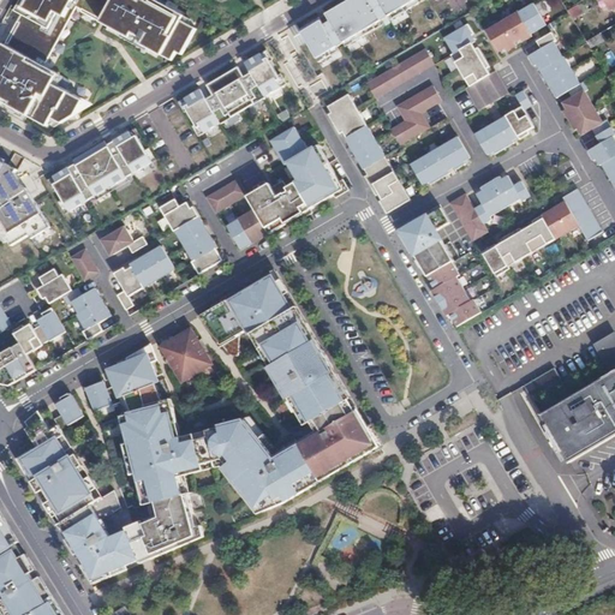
[(23,0),(0,42),(0,101),(45,126),(99,75),(69,60),(75,48),(61,41),(81,0),(87,0),(184,48),(189,40),(195,42),(210,11),(197,4),(198,0),(23,0)]
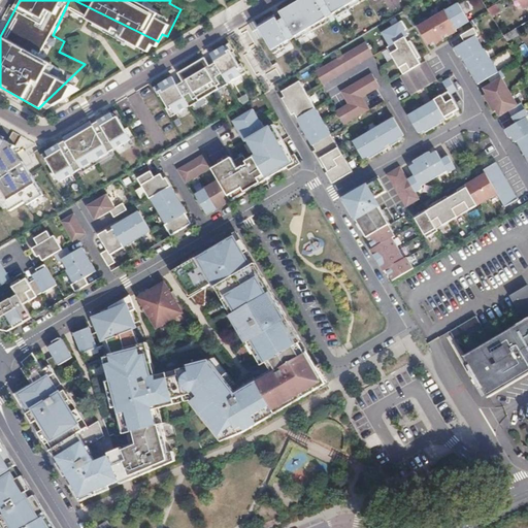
[(298,0),(262,22),(277,48),(361,0),(298,0)]
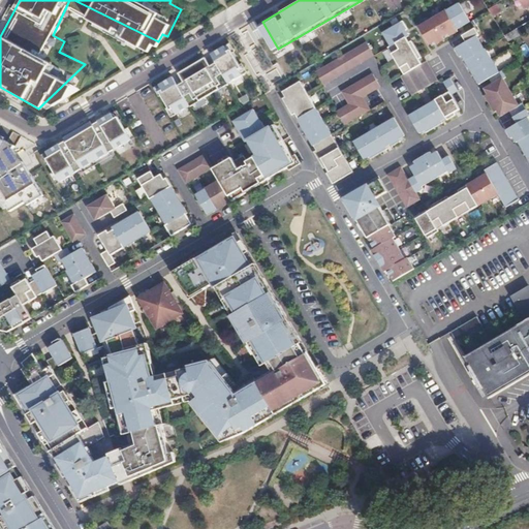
[(471,19),(460,0),(419,24),(430,41),(436,38),(437,41),(445,36),(444,34),(448,31),(450,33),(459,28),(458,26),(471,19)]
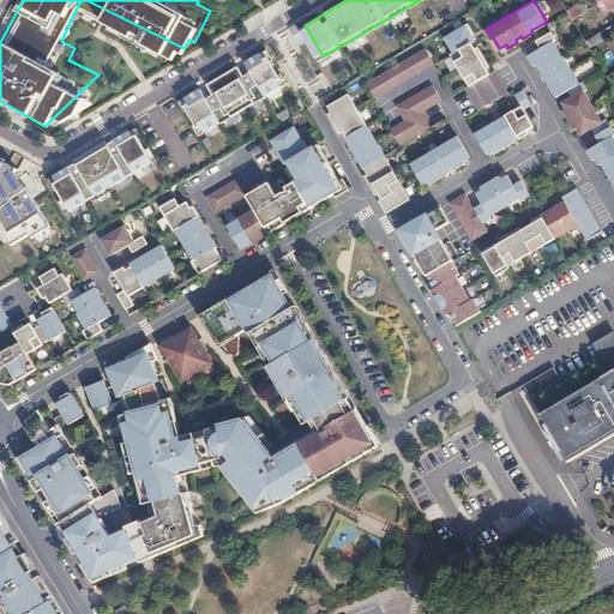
[(613,0),(593,0),(595,4),(599,0),(600,0),(607,11),(613,6),(613,0)]
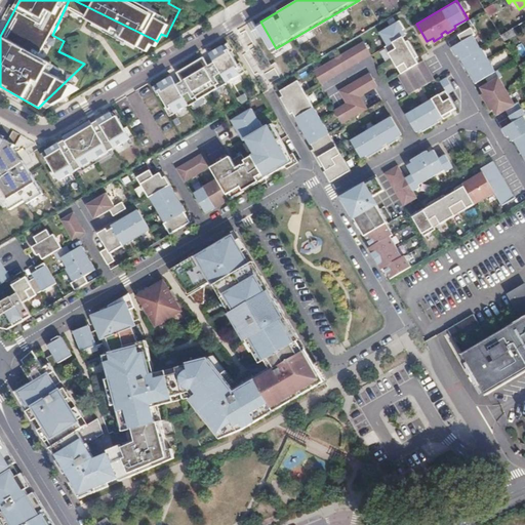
[(406,27),(401,18),(380,30),(389,44),(387,45),(402,72),(399,74),(411,92),(436,77),(425,58),(419,61),(417,56),(419,54),(410,38),(407,39),(404,35),(407,34),(404,28),(406,27)]
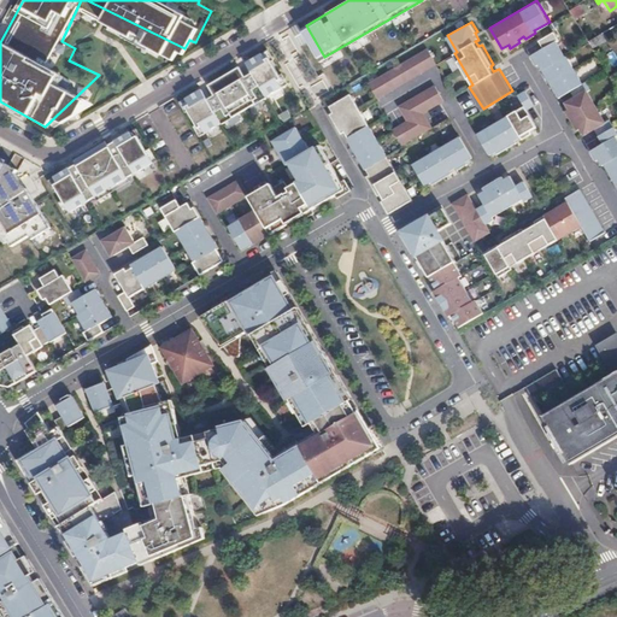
[(616,137),(616,135),(616,134),(616,131),(609,118),(605,121),(587,89),(591,88),(586,80),(582,81),(568,54),(566,54),(557,40),(560,37),(556,30),(540,39),(545,46),(532,53),(538,64),(540,62),(550,81),(553,78),(557,84),(553,86),(559,97),(571,89),(575,97),(566,101),(569,107),(566,109),(579,129),(581,128),(585,134),(594,128),(603,142),(589,150),(595,160),(599,159),(603,165),(604,164),(611,175),(613,174),(616,180),(613,182),(616,187),(616,137)]
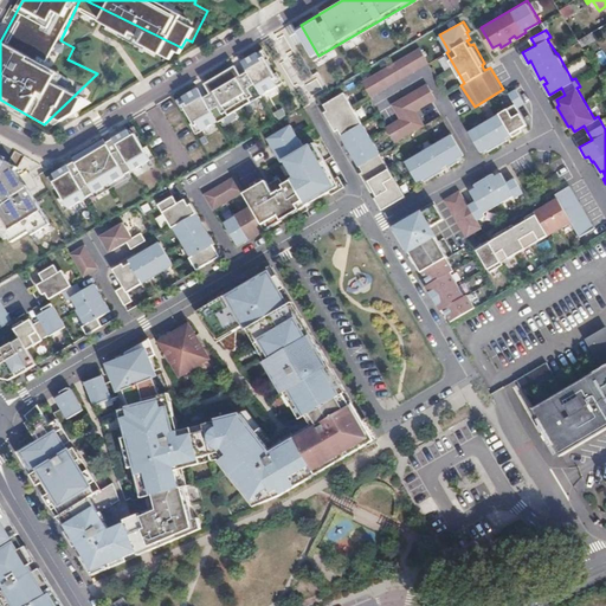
[(595,39),(592,32),(580,39),(584,46),(595,39)]
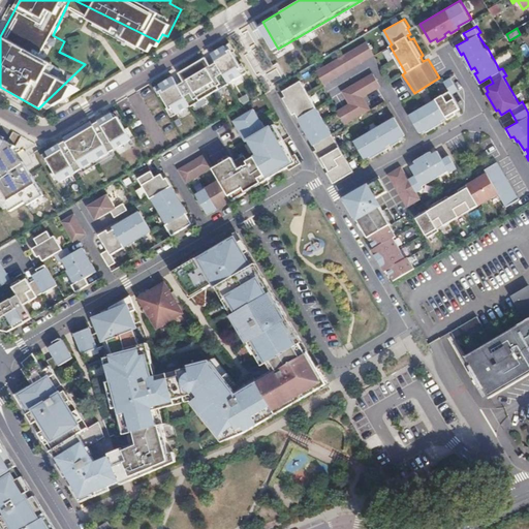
[(375,53),(367,40),(317,70),(324,83),(375,53)]
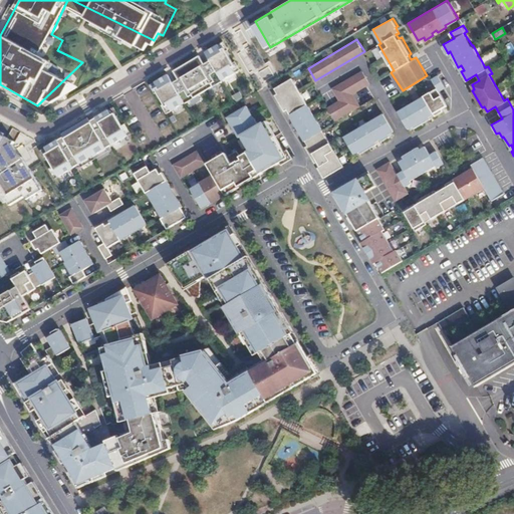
[(242,65),(227,40),(156,81),(171,106),(242,65)]
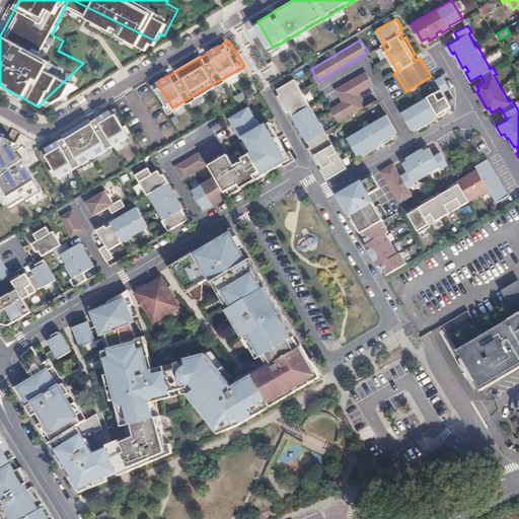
[(374,84),(367,72),(337,89),(344,101),(330,108),(339,122),(364,106),(356,94),(374,84)]
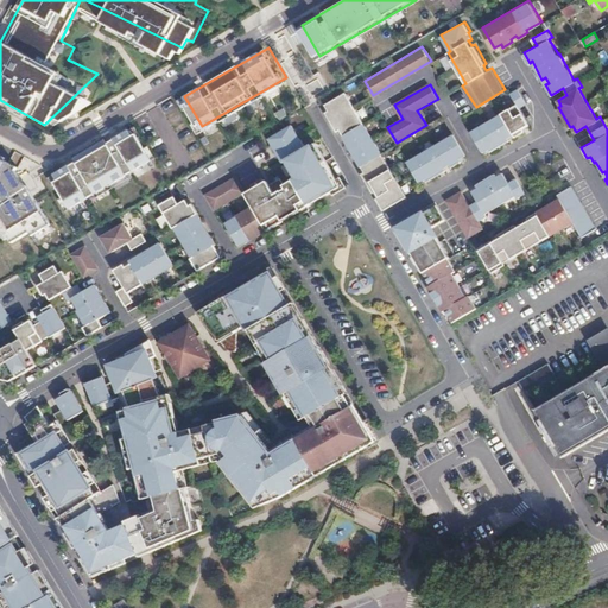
[(526,103),(518,89),(510,93),(517,105),(470,132),(483,153),(489,149),(491,152),(510,140),(508,138),(513,134),(515,137),(525,131),(524,128),(530,125),(519,108),(526,103)]
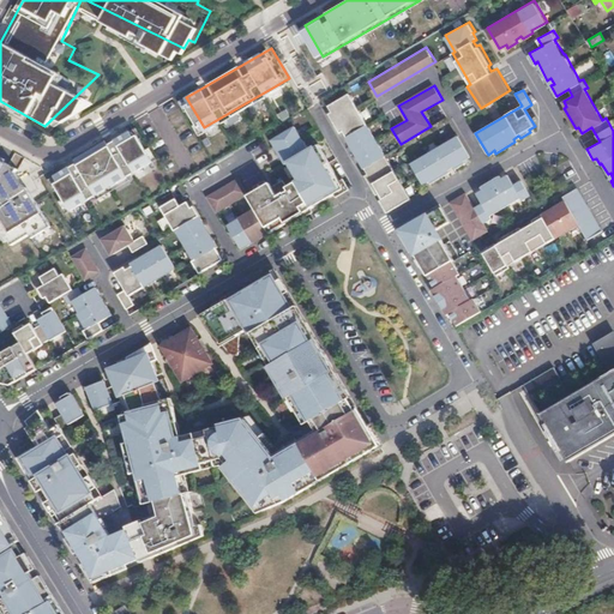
[(332,112),(329,113),(341,133),(343,131),(347,137),(345,137),(363,168),(365,168),(368,174),(365,175),(377,194),(379,193),(383,199),(379,200),(386,212),(410,199),(379,144),(349,92),(329,104),(332,112)]
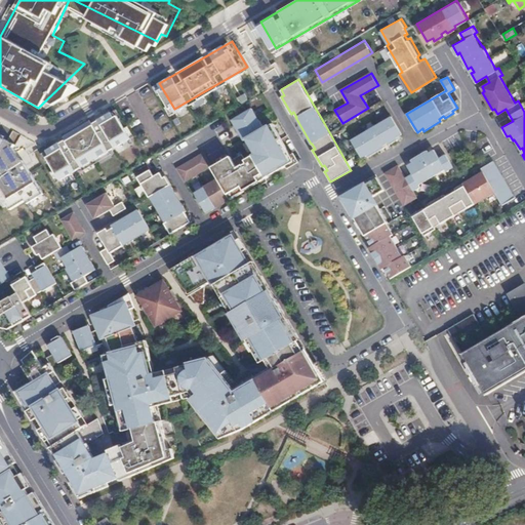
[(136,131),(121,106),(48,148),(64,173),(136,131)]
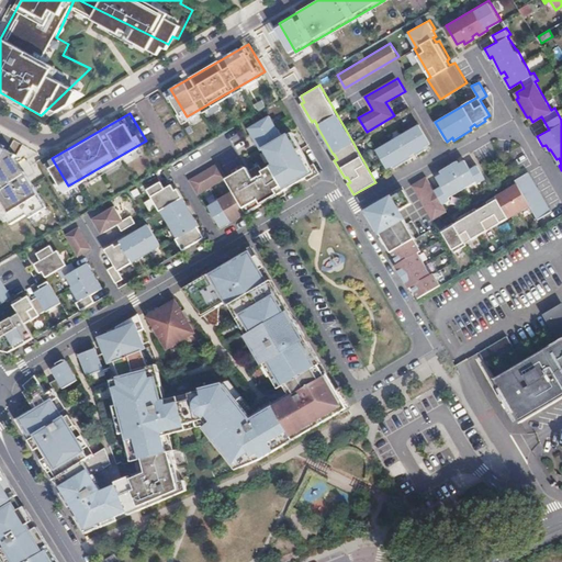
[(314,170),(302,150),(298,154),(292,143),(288,146),(270,115),(248,127),(261,149),(265,147),(273,164),(262,170),(259,164),(248,170),(246,166),(226,178),(234,191),(209,206),(221,228),(233,222),(231,218),(236,215),(238,218),(256,208),(278,194),(277,190),(282,187),(284,190),(306,177),(306,176),(314,170)]
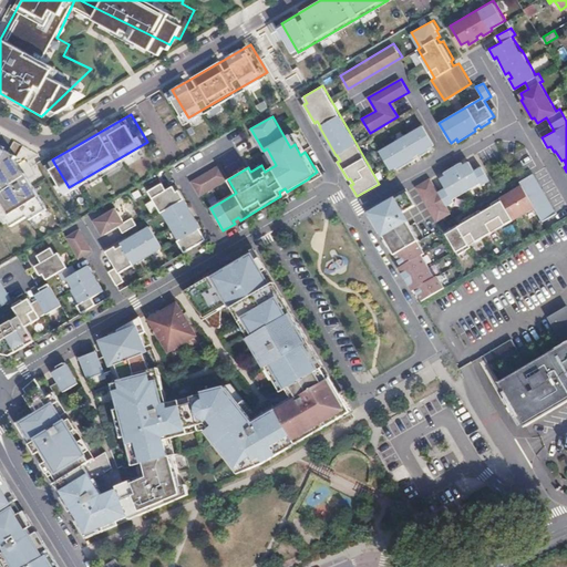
[(434,145),(423,126),(380,151),(391,171),(397,167),(398,169),(415,160),(414,156),(419,154),(421,156),(431,151),(429,148),(434,145)]
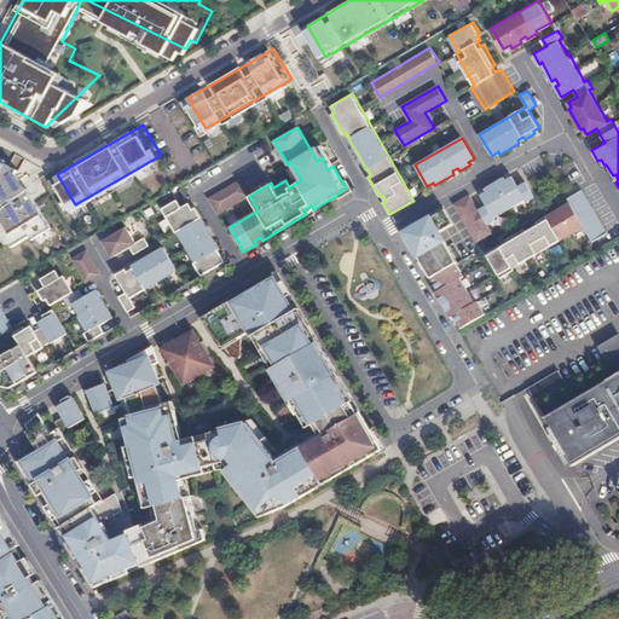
[(333,166),(331,163),(327,155),(322,157),(328,169),(333,166)]
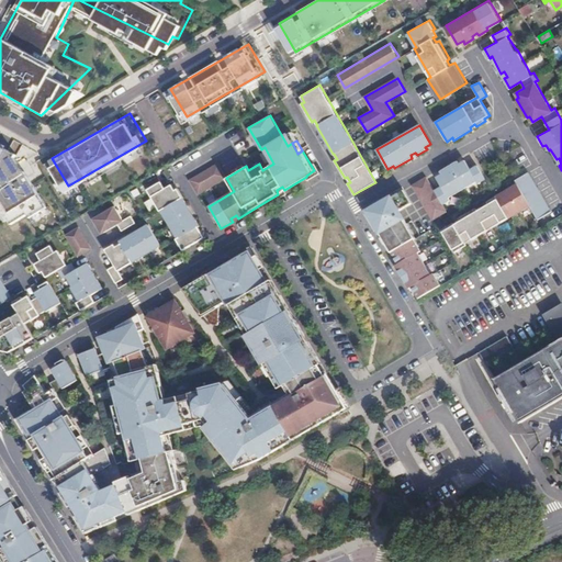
[(14,160),(0,153),(0,206),(13,225),(27,214),(32,220),(45,209),(14,160)]
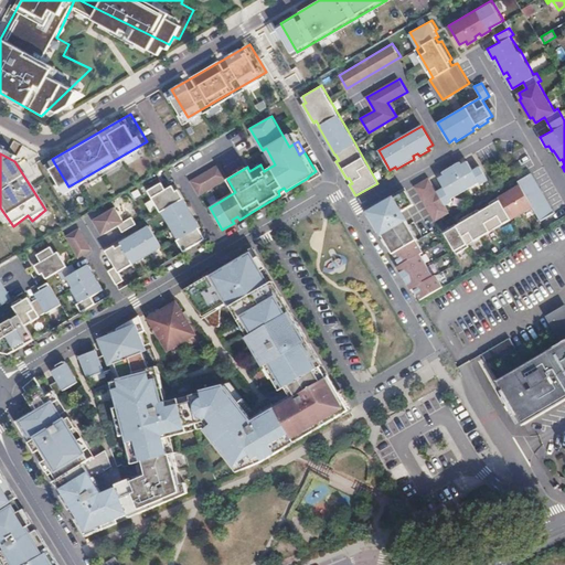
[(444,188),(437,192),(443,202),(445,205),(452,202),(450,200),(479,183),(481,185),(488,181),(480,167),(473,171),(468,161),(462,164),(460,162),(443,172),(444,176),(438,179),(444,188)]
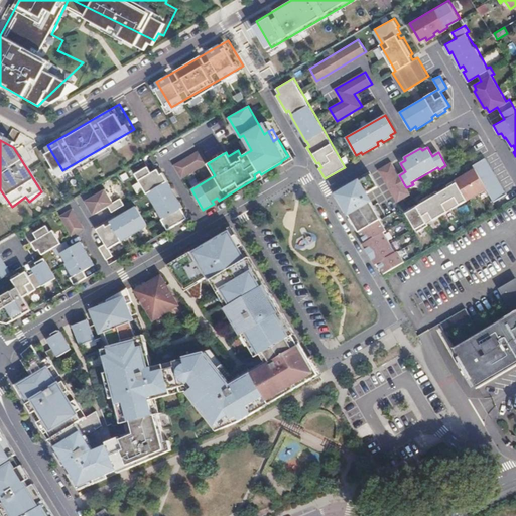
[(207,162),(200,149),(174,165),(181,177),(207,162)]
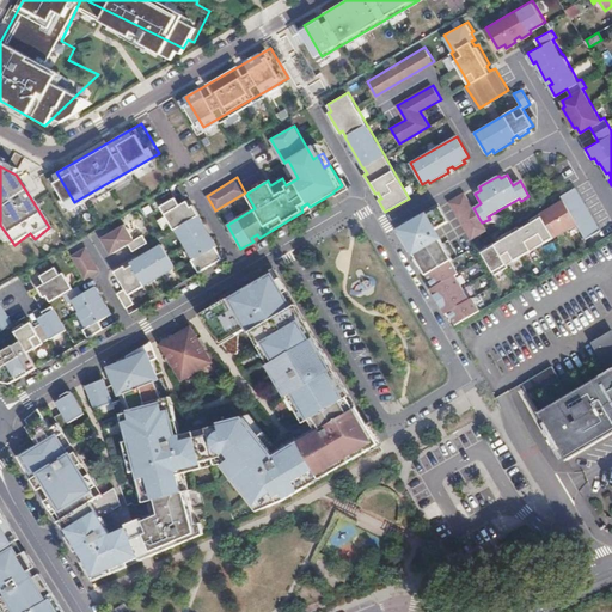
[(495,245),(507,265),(576,224),(586,239),(600,230),(575,188),(560,196),(563,201),(531,220),(532,222),(520,230),(519,227),(500,239),(501,242),(495,245)]
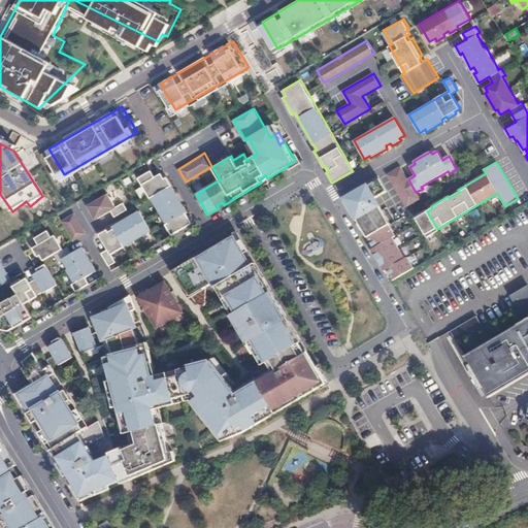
[(408,179),(401,166),(388,174),(406,206),(420,199),(416,192),(414,189),(408,179)]
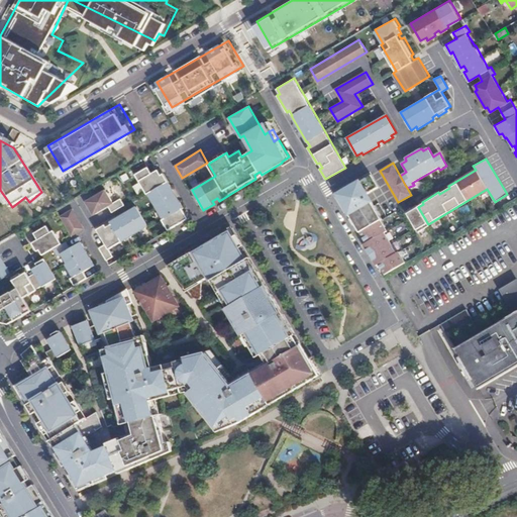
[(163,220),(169,230),(188,218),(183,209),(184,208),(179,200),(177,201),(171,191),(173,190),(164,174),(162,175),(159,170),(151,174),(148,167),(135,175),(147,194),(148,194),(164,219),(163,220)]
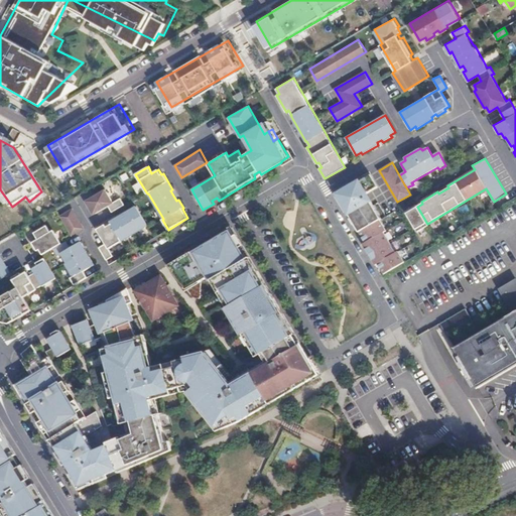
[(351,182),(333,192),(347,216),(349,215),(365,243),(363,244),(375,265),(377,264),(384,274),(404,262),(398,251),(396,253),(384,233),(386,231),(380,221),(382,220),(367,194),(378,186),(371,174),(352,185),(351,182)]
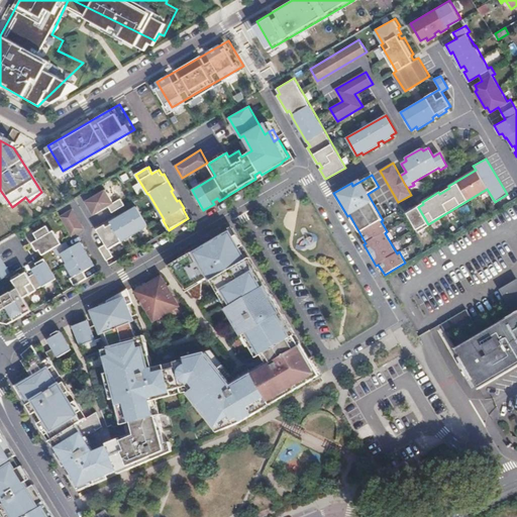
[(113,204),(105,191),(85,202),(90,210),(92,209),(95,214),(108,207),(111,213),(124,206),(120,199),(113,204)]
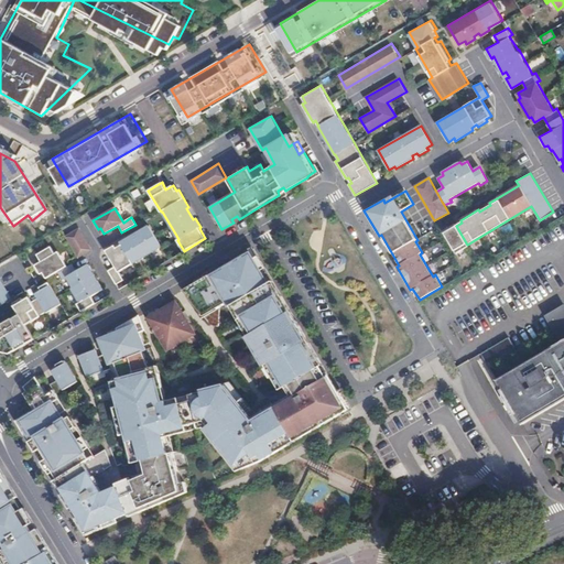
[(456,253),(468,247),(467,245),(456,226),(455,224),(443,231),(456,253)]
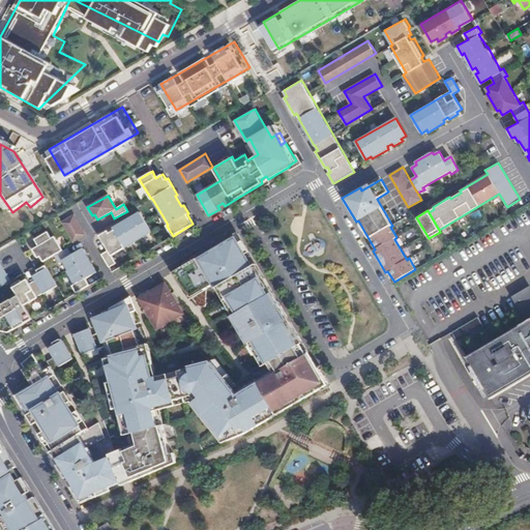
[(110,267),(116,264),(112,256),(152,232),(141,212),(131,216),(134,219),(123,226),(121,223),(113,228),(115,230),(110,233),(108,231),(99,236),(109,251),(102,255),(110,267)]
